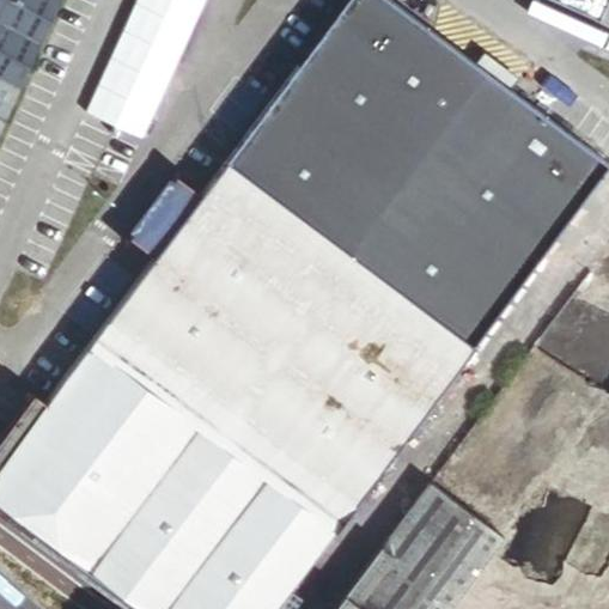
[(0,0),(0,134),(64,0),(62,0),(0,0)]
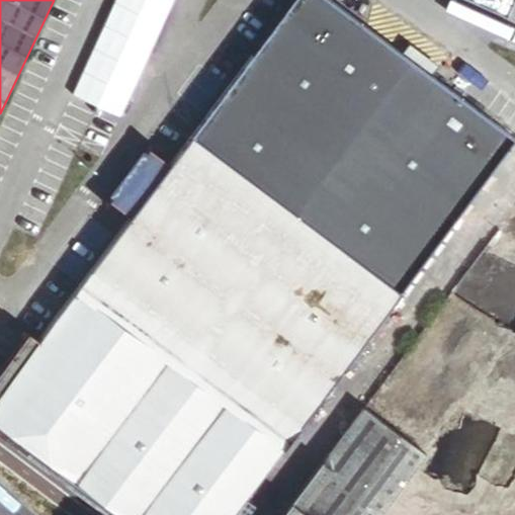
[(0,377),(0,429),(112,514),(234,514),(514,143),(514,139),(432,78),(403,57),(328,0),(296,0),(178,158),(158,143),(112,203),(133,219),(40,342),(31,335),(0,377)]
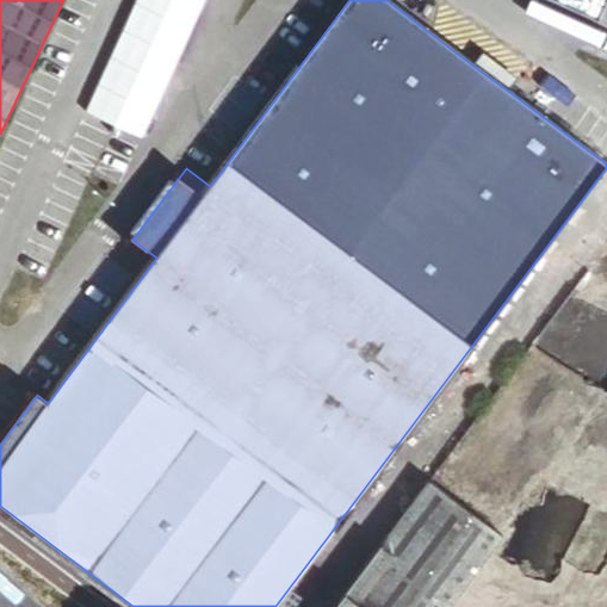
[(72,149),(129,175),(178,63),(121,38),(72,149)]
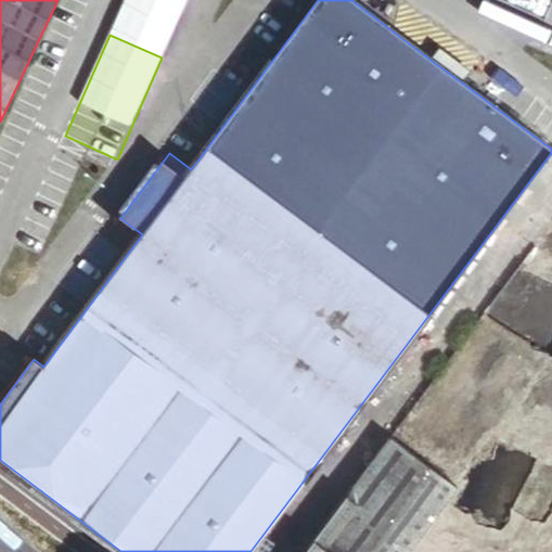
[(440,49),(432,61),(463,84),(471,73),(440,49)]
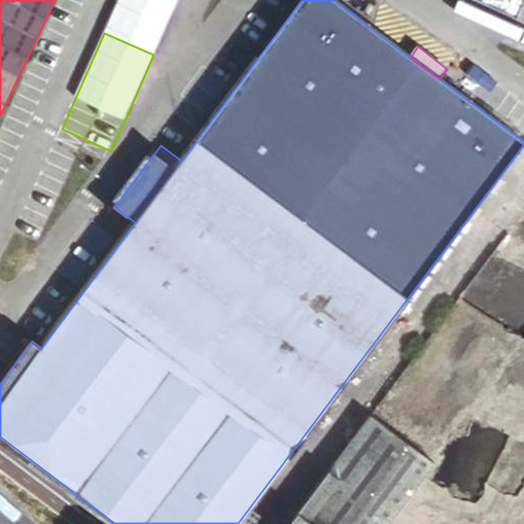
[(392,523),(435,465),(370,419),(301,511),(290,523),(392,523)]
